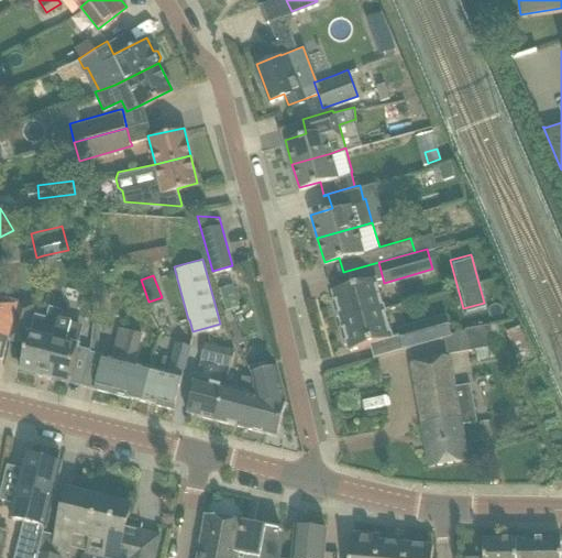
[(339,314),(340,319),(383,307),(374,279),(332,291),(333,296),(331,297),(335,315),(339,314)]
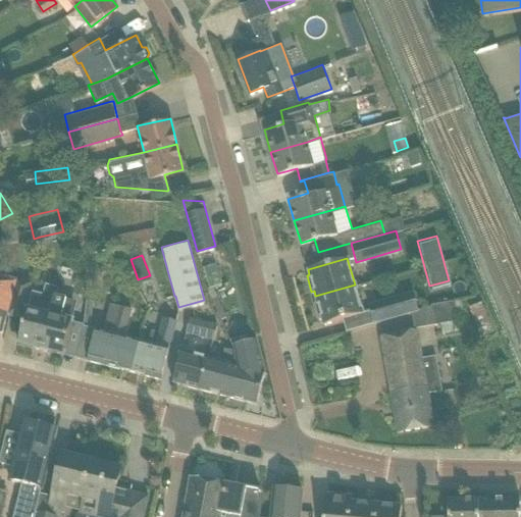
[(0,301),(9,304),(16,276),(0,271),(0,301)]
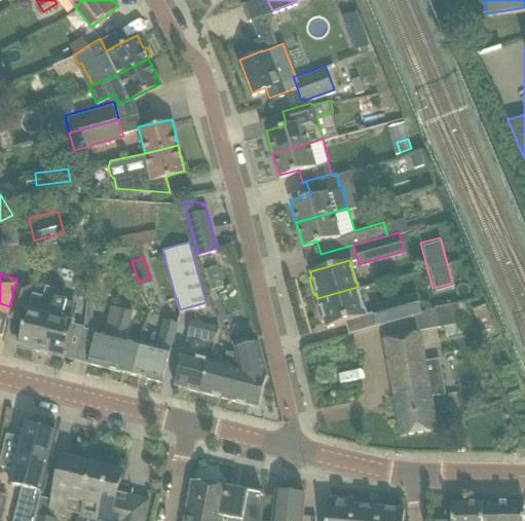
[(29,282),(16,278),(9,306),(22,309),(29,282)]
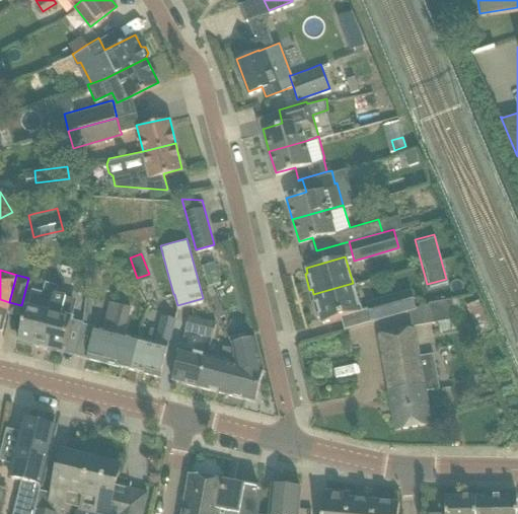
[(42,290),(30,287),(17,339),(40,344),(53,293),(56,283),(45,280),(42,290)]
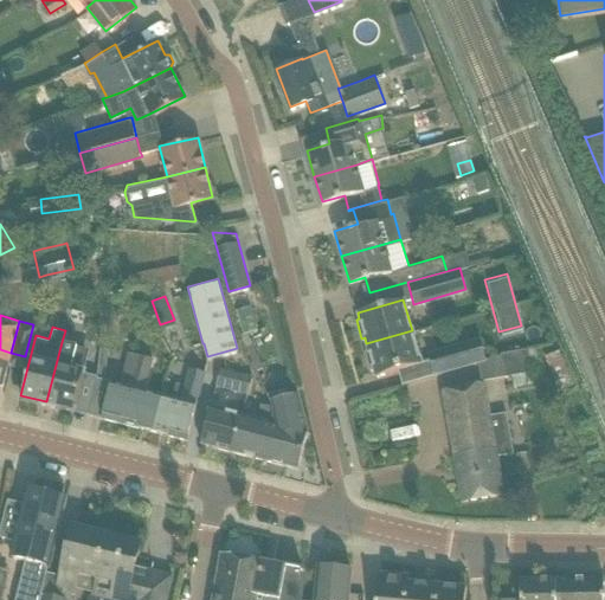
[(412,330),(366,343),(367,349),(365,349),(369,368),(373,367),(374,374),(420,360),(412,330)]
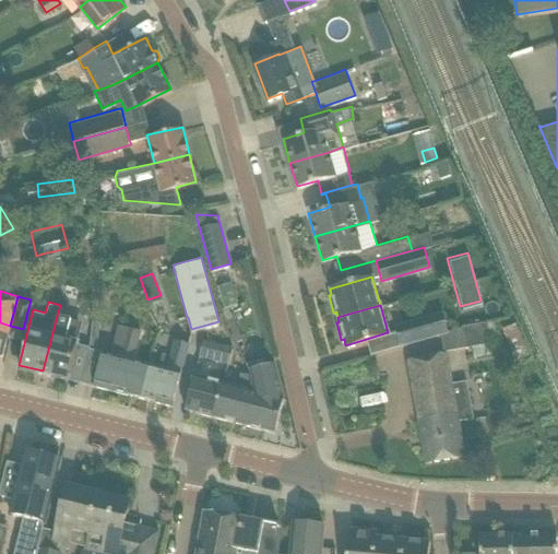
[(447,331),(441,309),(393,323),(400,344),(447,331)]
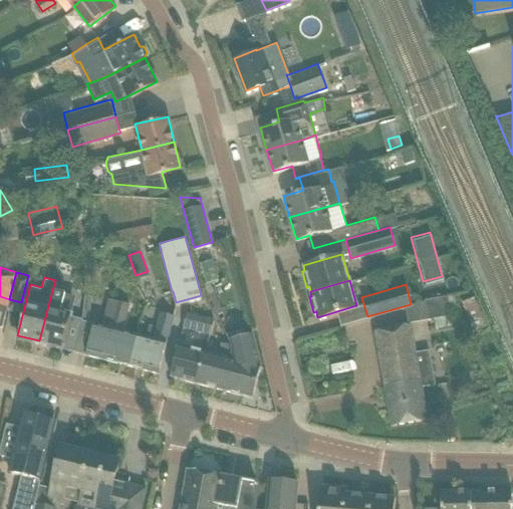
[(70,313),(69,313),(73,297),(72,295),(52,290),(39,340),(62,346),(70,313)]
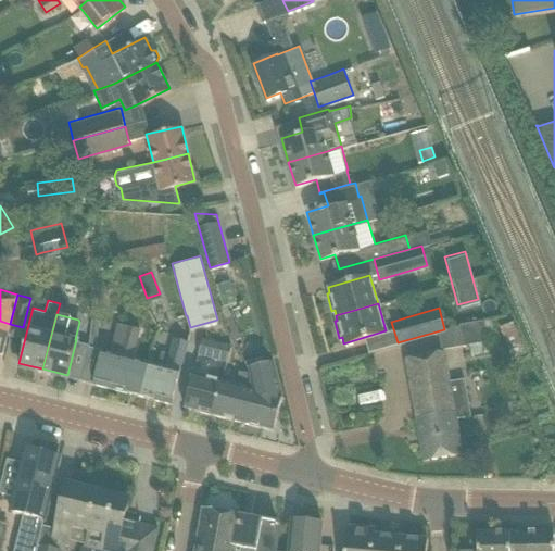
[(483,317),(458,323),(463,343),(488,339),(483,317)]
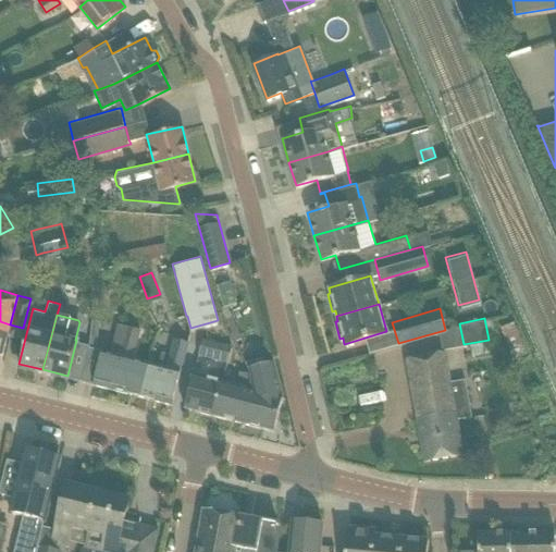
[(87,345),(79,379),(93,382),(123,390),(146,396),(150,378),(144,376),(148,359),(133,356),(131,355),(138,327),(119,321),(118,328),(115,329),(110,350),(101,347),(88,344),(87,345)]
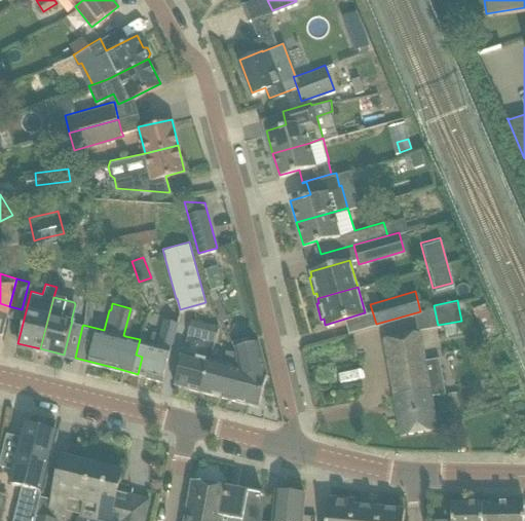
[(140,339),(136,355),(142,357),(138,374),(161,380),(166,360),(177,321),(162,317),(156,343),(140,339)]
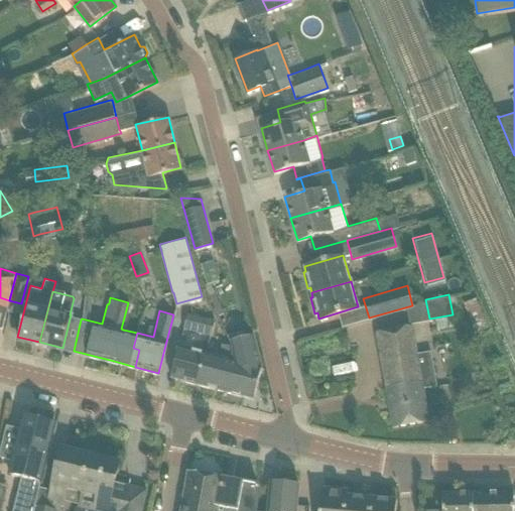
[(183,327),(211,334),(215,318),(187,311),(183,327)]
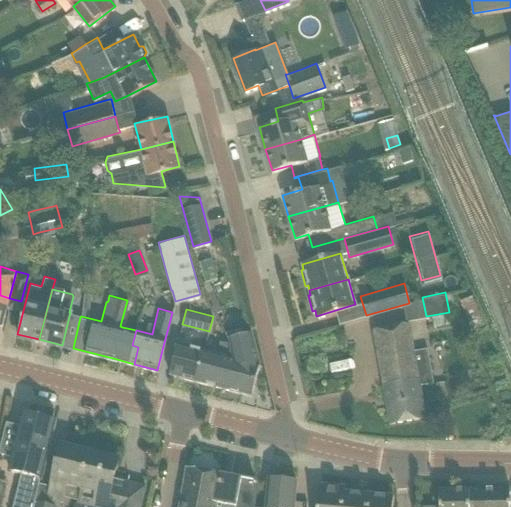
[(413,349),(407,320),(372,327),(389,421),(425,415),(419,383),(432,381),(426,346),(413,349)]
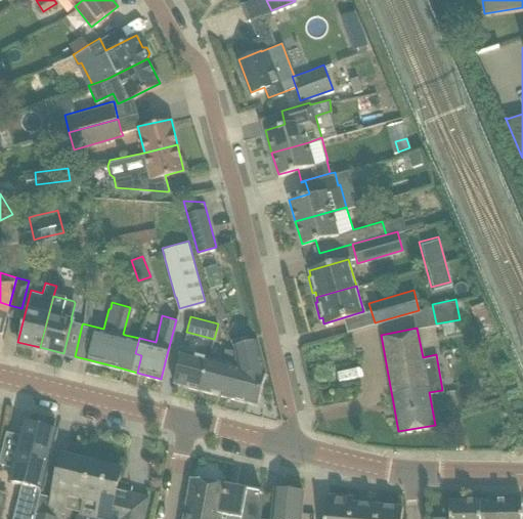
[(230,340),(234,349),(241,347),(228,395),(256,403),(264,372),(256,338),(248,340),(246,336),(230,340)]
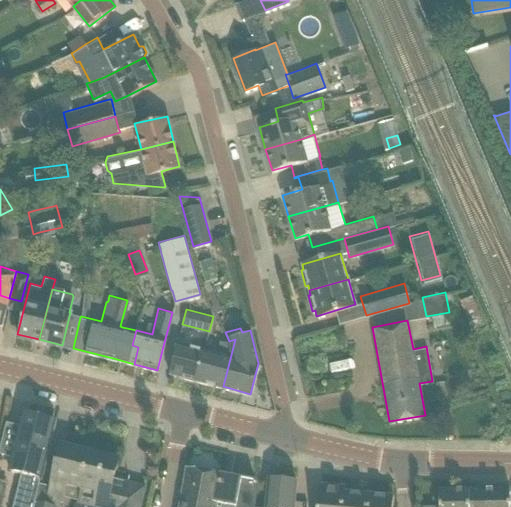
[(196,380),(223,386),(235,339),(229,341),(219,340),(217,352),(204,349),(196,380)]
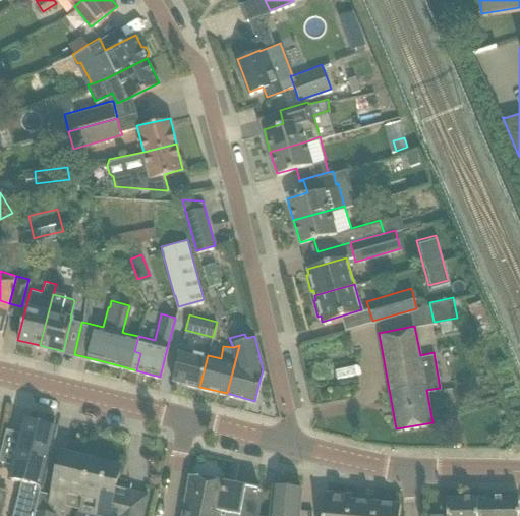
[(172,379),(199,387),(208,355),(179,348),(172,379)]
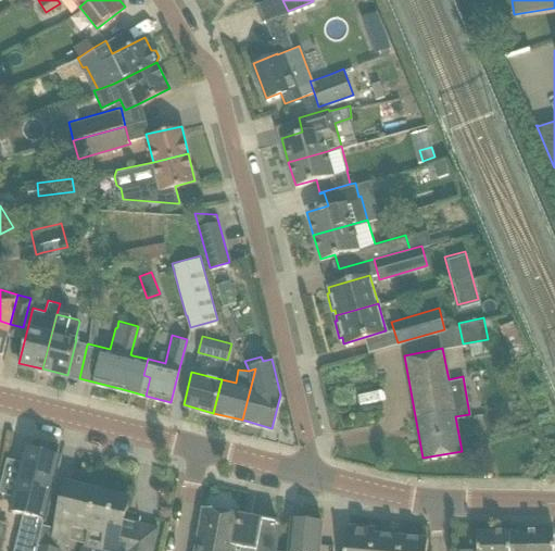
[(53,477),(59,455),(24,448),(13,493),(10,510),(23,513),(13,550),(36,550),(37,545),(53,477)]
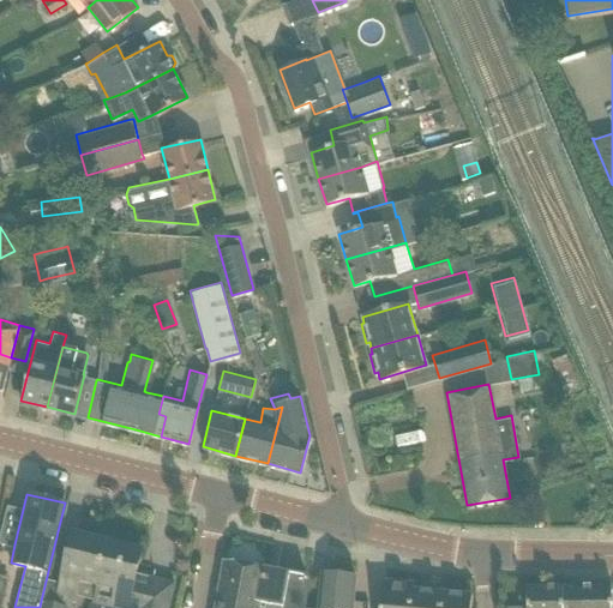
[(95,588),(107,541),(73,533),(58,594),(76,599),(79,584),(95,588)]
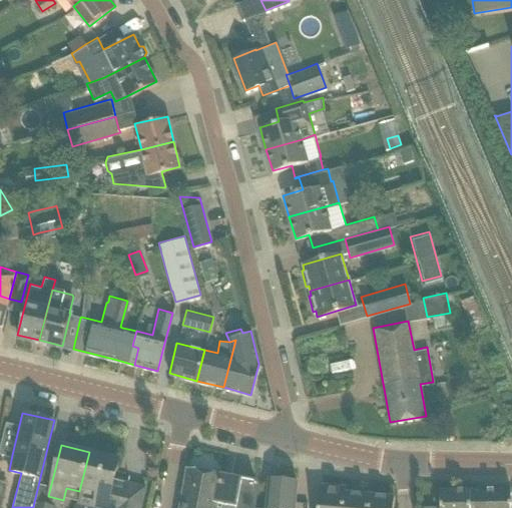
[(79,491),(77,499),(108,507),(138,507),(144,485),(124,480),(122,488),(110,485),(117,458),(89,452),(79,491)]
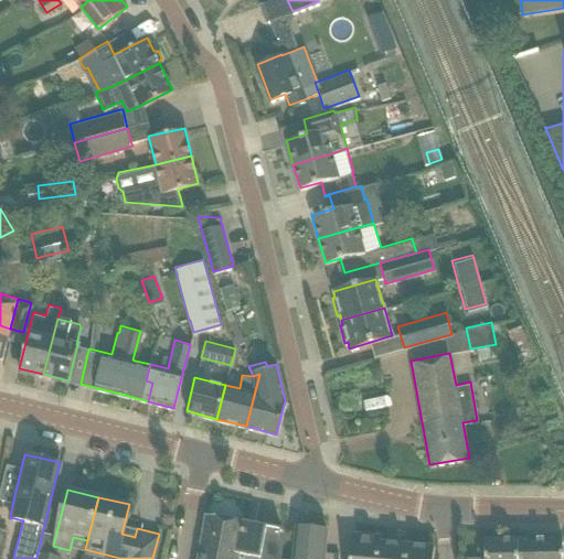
[(237,558),(245,520),(204,513),(197,554),(195,558),(237,558)]
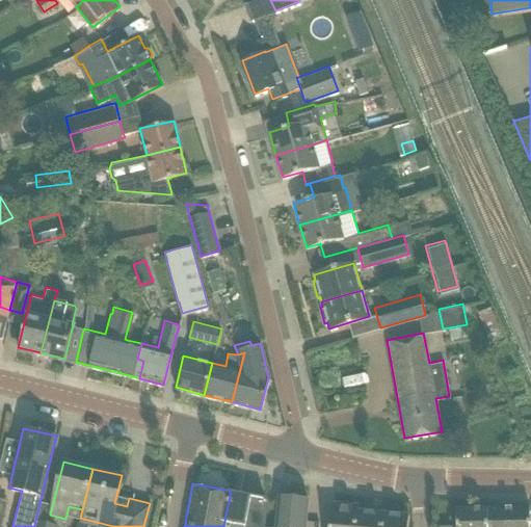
[(264,526),(265,526),(264,497),(231,491),(223,526),(264,526)]
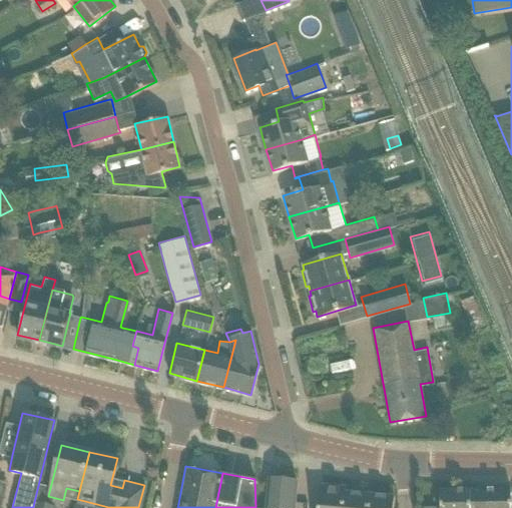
[(264,507),(256,507),(254,507),(294,507),(295,500),(296,480),(293,480),(294,477),(281,476),(281,479),(268,478),(265,507),(264,507)]
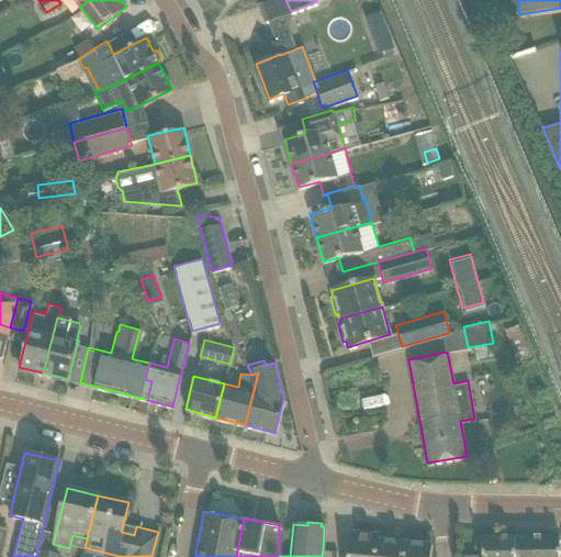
[(376,556),(378,532),(350,528),(348,550),(349,556),(347,556),(376,556)]
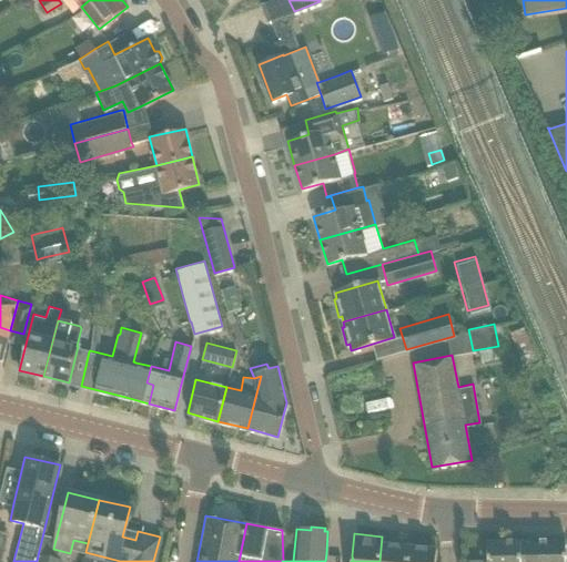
[(383,537),(382,537),(380,561),(406,561),(408,544),(382,542),(383,537)]
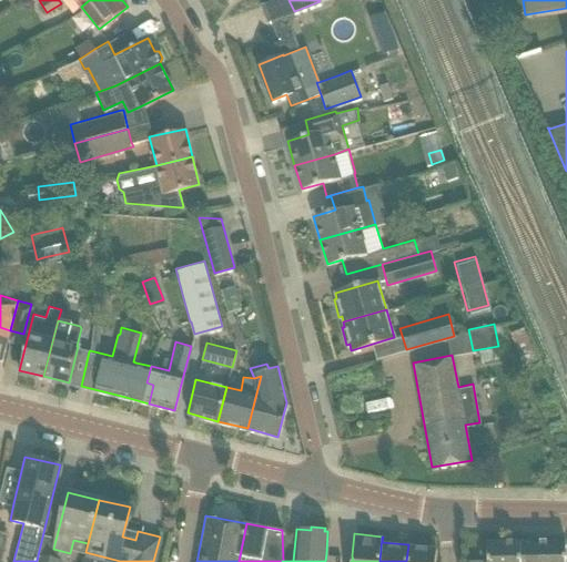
[(565,561),(565,539),(519,540),(519,561),(565,561)]
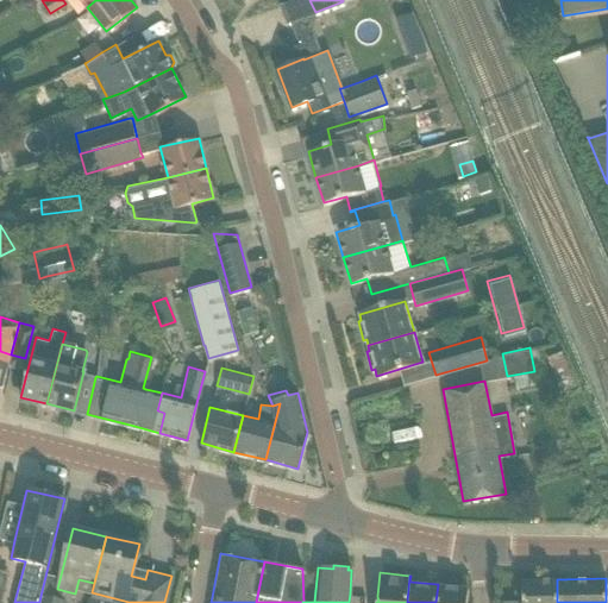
[(557,602),(557,579),(521,579),(521,600),(501,600),(501,602),(557,602)]
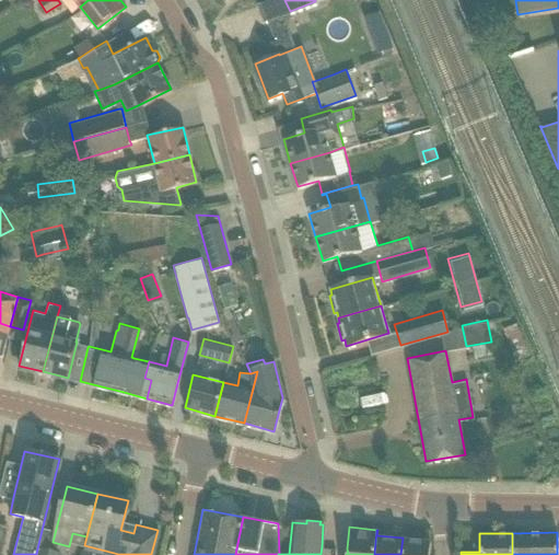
[(428,554),(430,541),(403,538),(400,554),(428,554)]
